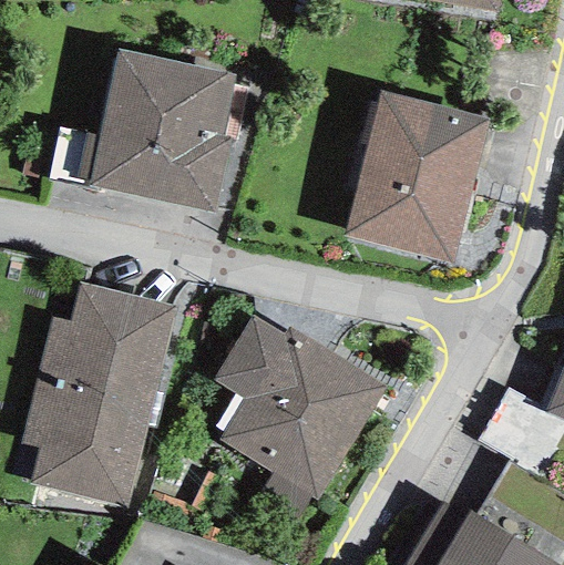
[(437,0),(499,10),(500,0),(437,0)]
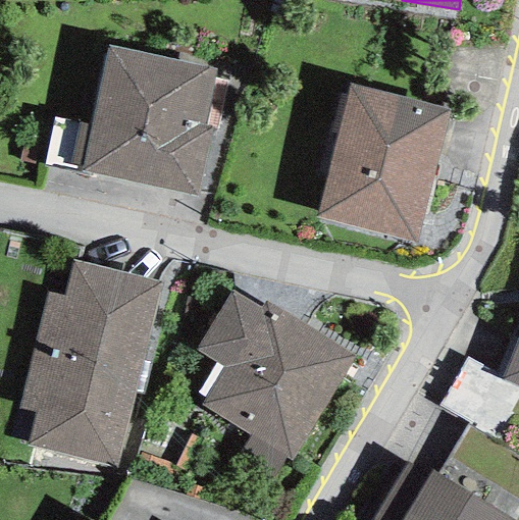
[(218,66),(110,44),(84,170),(198,194),(212,127),(206,125),(218,66)]
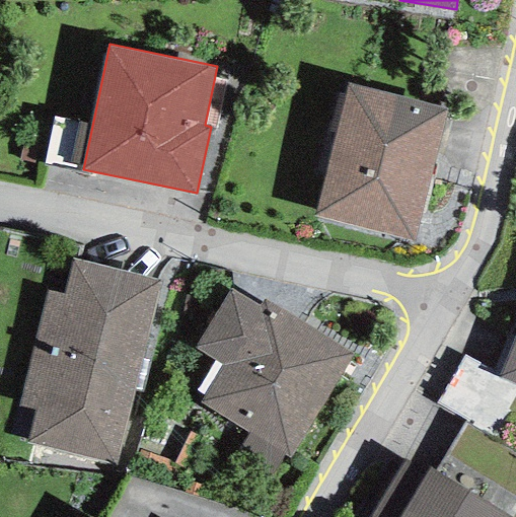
[(449,106),(349,82),(316,215),(417,239),(449,106)]
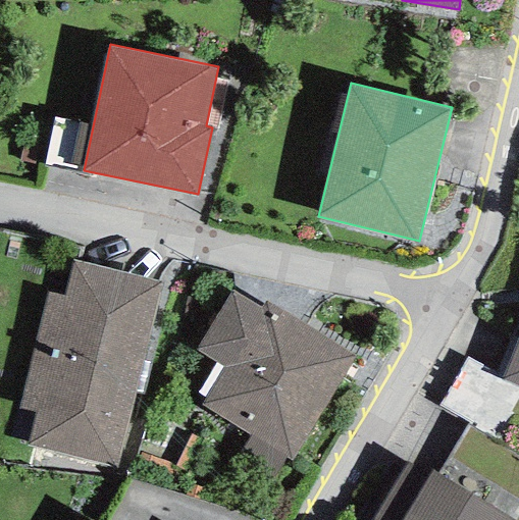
[(164,280),(74,258),(65,296),(49,292),(20,406),(37,410),(29,444),(117,466),(164,280)]
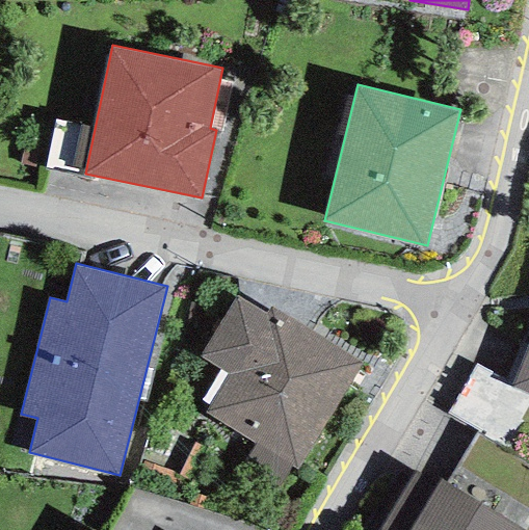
[(267,312),(237,294),(201,353),(231,372),(207,412),(299,468),(364,363),(271,307),(267,312)]
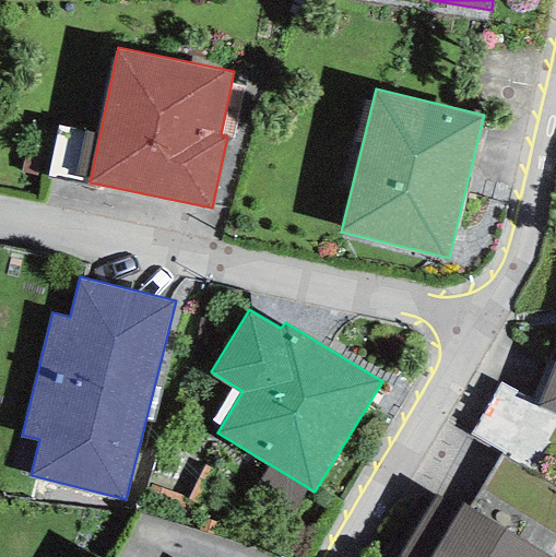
[(555,362),(537,405),(555,413),(555,362)]
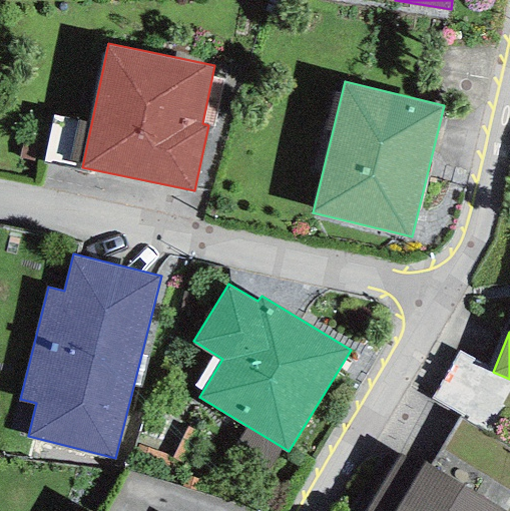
[(365,510),(394,510),(421,466),(400,453),(365,510)]
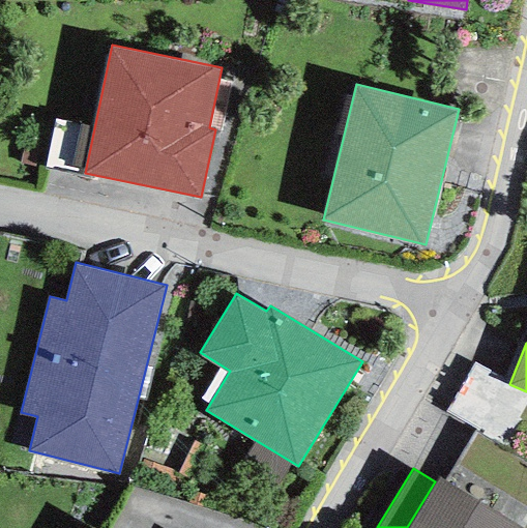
[(526,525),(439,475),(435,481),(407,527),(526,527),(526,525)]
